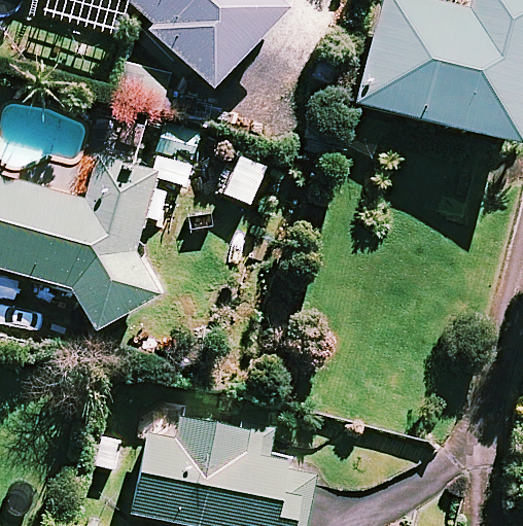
[(125,0),(129,1),(152,24),(147,30),(209,89),(286,8),(278,0),(125,0)]
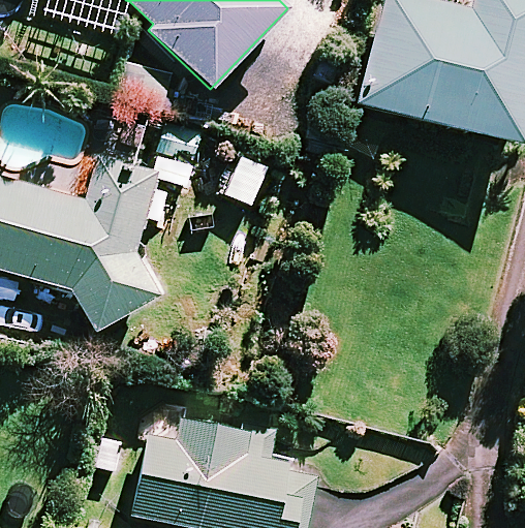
[(471,0),(469,9),(433,0),(383,0),(357,101),(520,145),(524,126),(524,0),(471,0)]
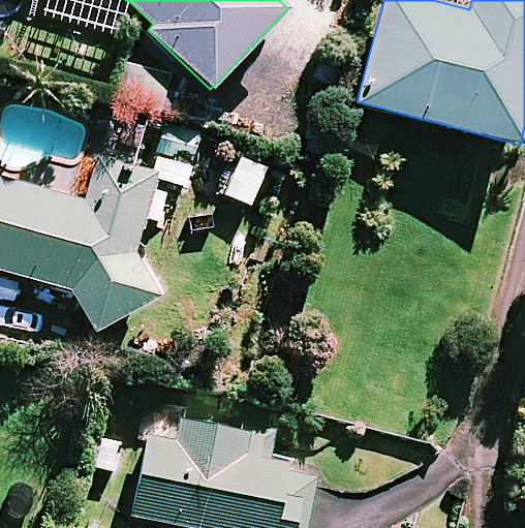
[(160,111),(168,71),(126,62),(118,101),(160,111)]
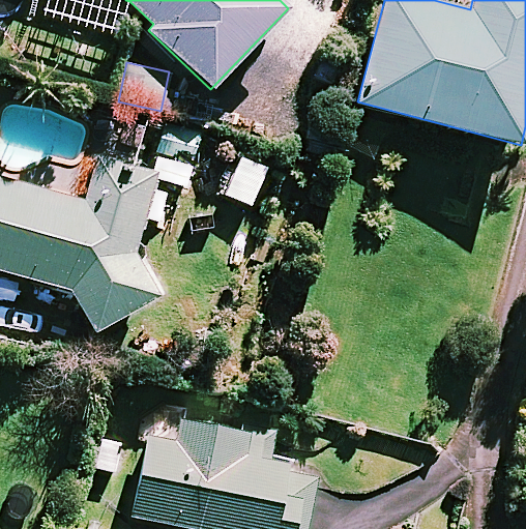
[(191,185),(203,129),(172,122),(159,178),(191,185)]
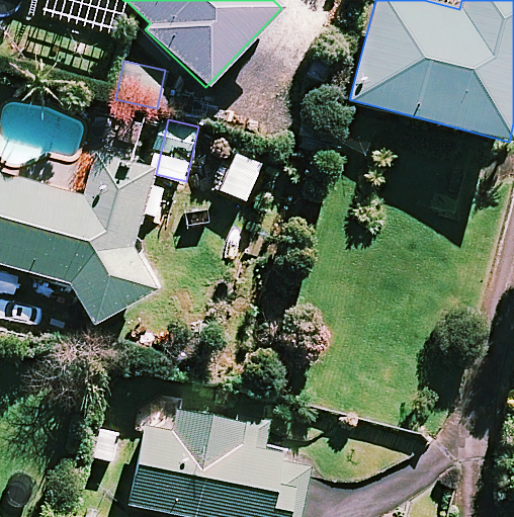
[(154,287),(131,248),(153,167),(97,152),(84,195),(0,171),(0,262),(69,281),(93,323),(154,287)]
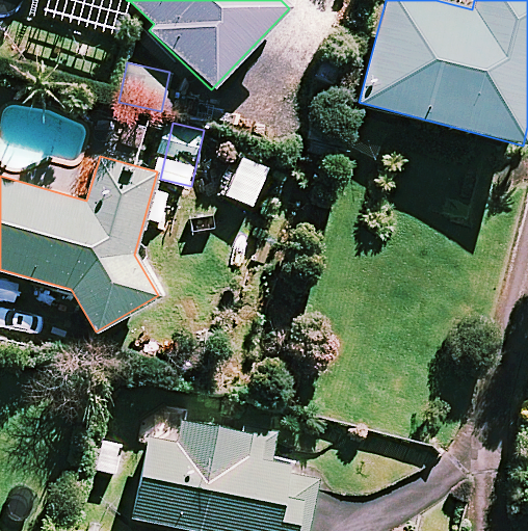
[(279,439),(184,419),(179,442),(149,435),(132,515),(204,530),(309,530),(320,479),(287,472),(289,463),(273,460),(279,439)]
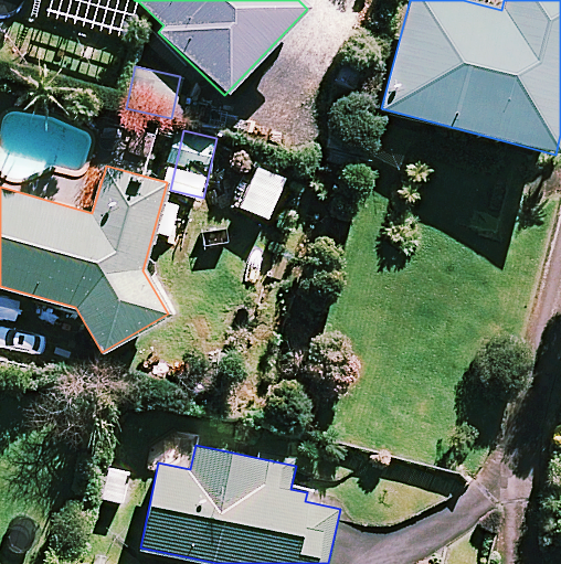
All buildings are outlined.
